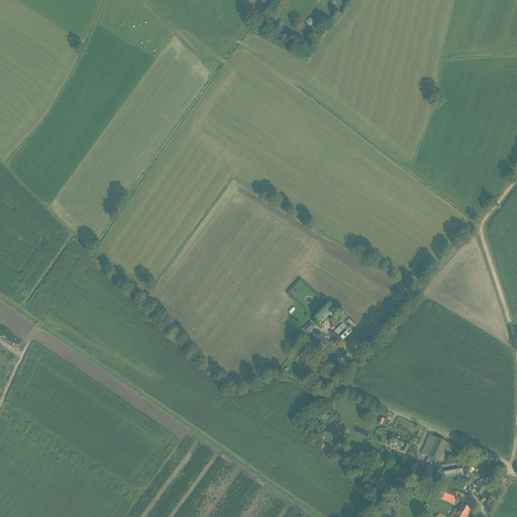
[(321,318),(331,315),(329,309),(319,311),(321,318)]
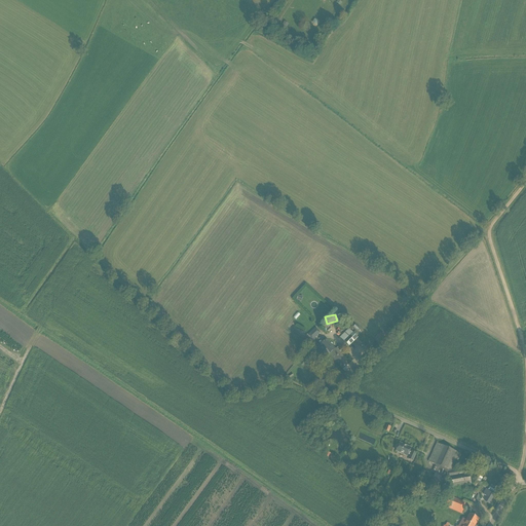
[(358,338),(348,329),(340,337),(348,347),(358,338)]
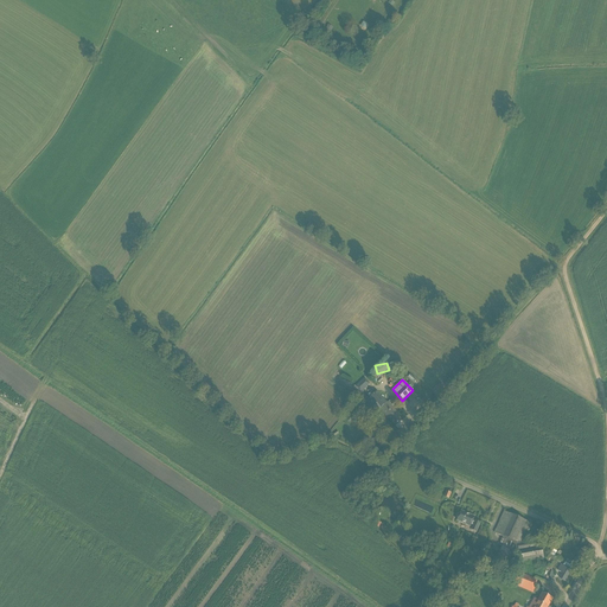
[(401,421),(394,414),(393,411),(394,409),(390,406),(388,403),(381,409),(385,416),(388,420),(388,419),(395,427),(401,421)]
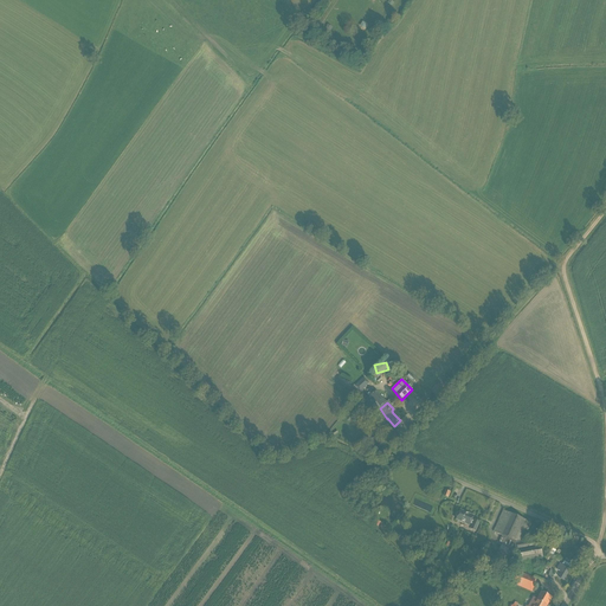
[(456,521),(470,527),(471,524),(472,524),(471,527),(470,530),(475,533),(479,523),(475,521),(474,522),(472,521),(474,516),(461,510),(459,514),(458,513),(457,514),(456,516),(456,517),(457,517),(456,521)]
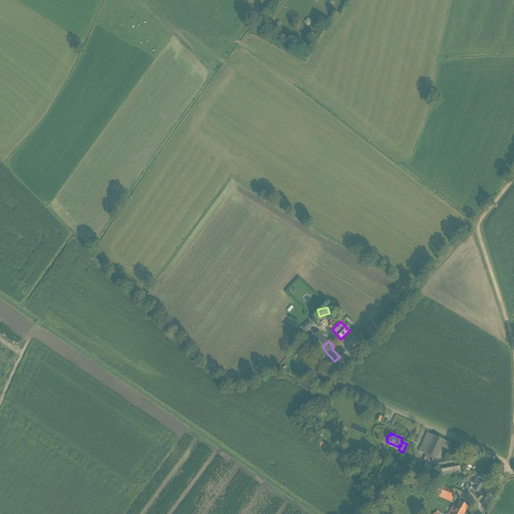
[(427,433),(425,438),(419,452),(427,455),(424,462),(426,463),(422,472),(433,477),(437,468),(440,470),(441,476),(460,473),(459,463),(455,464),(454,458),(446,460),(446,458),(442,458),(446,451),(448,452),(451,444),(427,433)]
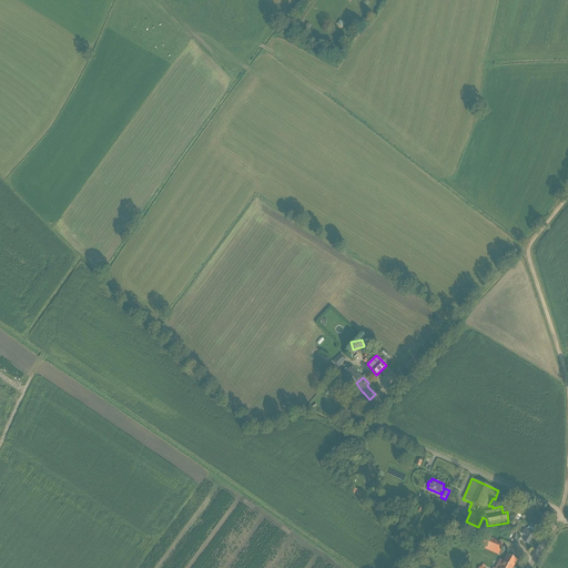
[(517,525),(513,533),(516,534),(520,526),(524,527),(526,524),(520,519),(517,525)]
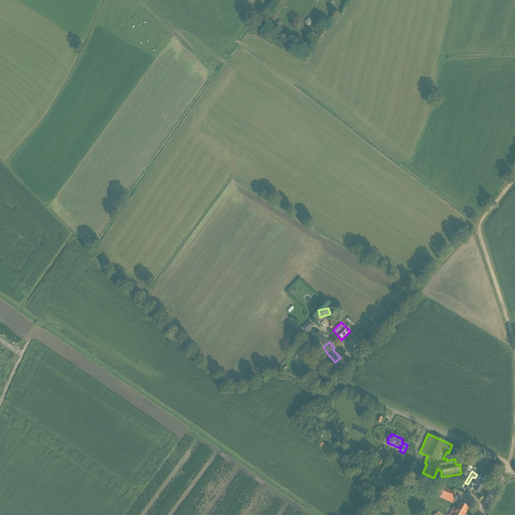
[(476,479),(474,484),(473,484),(477,486),(474,491),(478,493),(484,484),(483,483),(484,480),(480,478),(478,480),(476,479)]
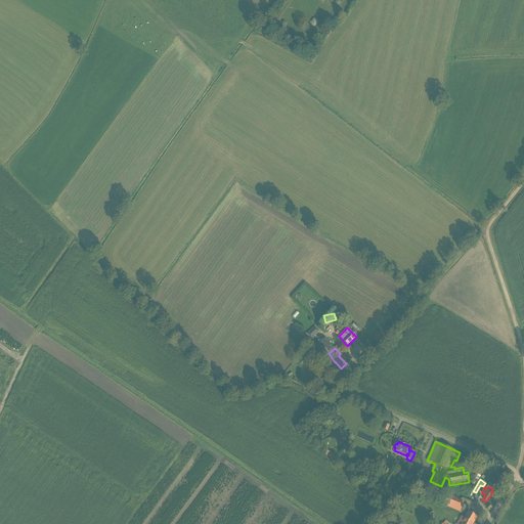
[(441,504),(460,512),(465,501),(446,493),(441,504)]
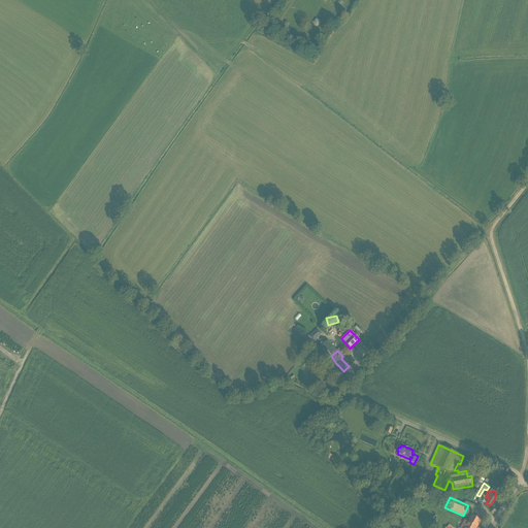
[(476,527),(481,521),(476,519),(472,516),(468,523),(464,527),(476,527)]
